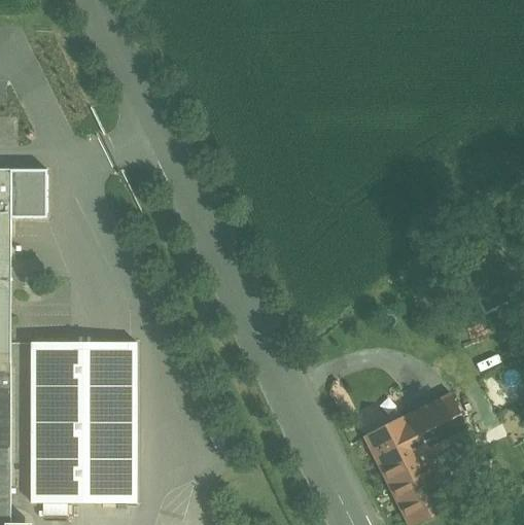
[(30,524),(30,522),(18,522),(9,522),(9,361),(10,218),(45,217),(45,169),(0,168),(0,524),(30,524)]
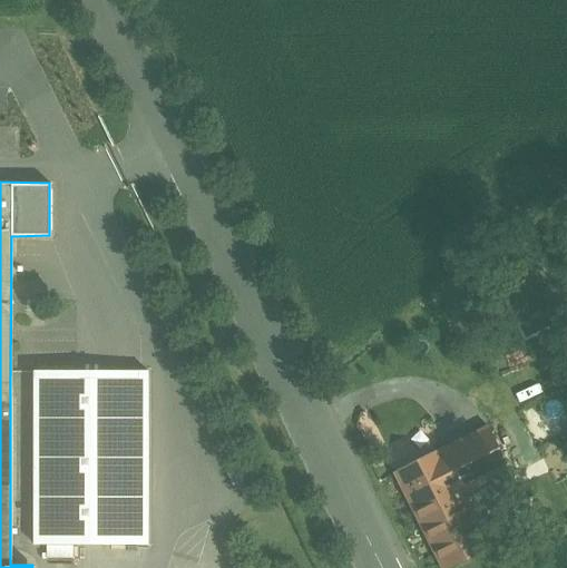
[(33,542),(148,541),(147,370),(32,370),(33,542)]
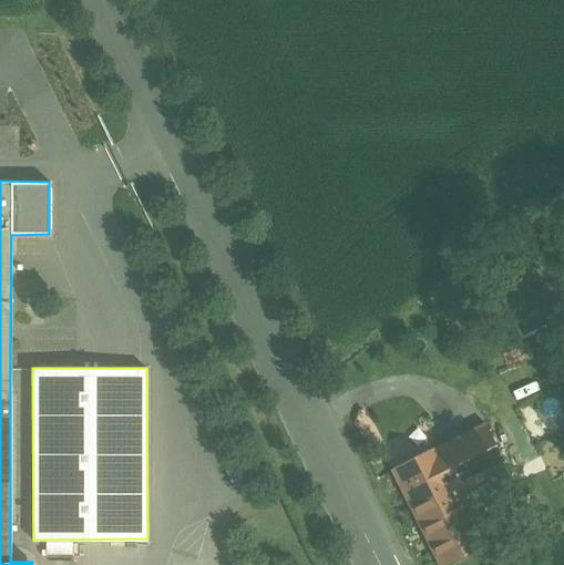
[(484,422),(439,445),(453,475),(460,489),(505,465),(484,422)]
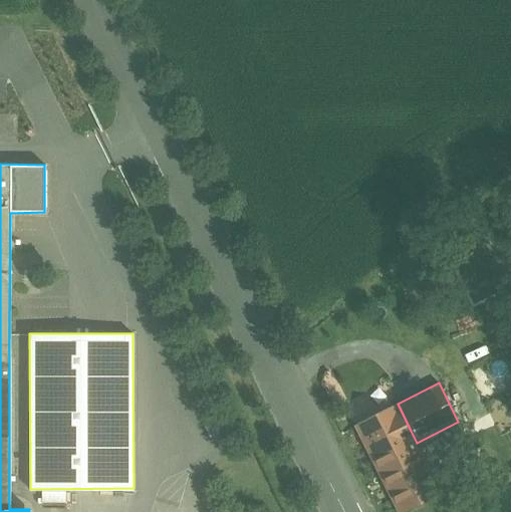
[(397,403),(353,425),(367,452),(411,431),(398,404),(397,403)]
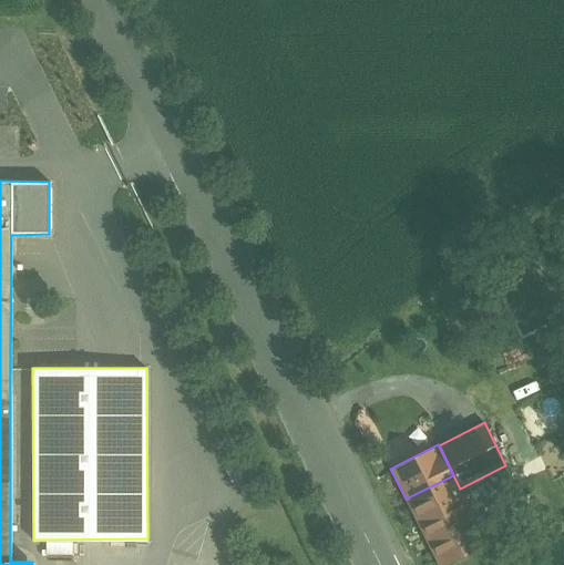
[(453,475),(406,499),(439,564),(444,564),(488,544),(460,489),(453,475)]
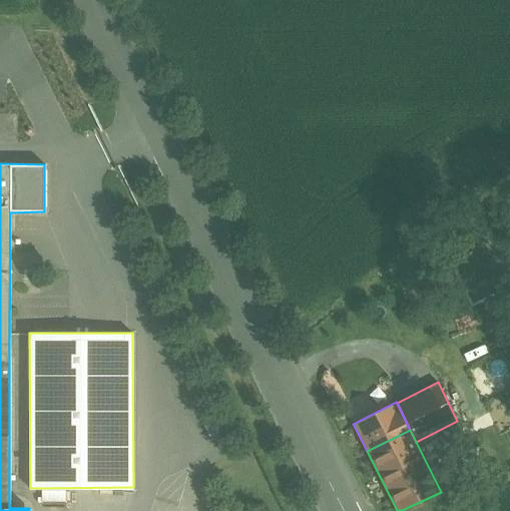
All buildings are outlined.
